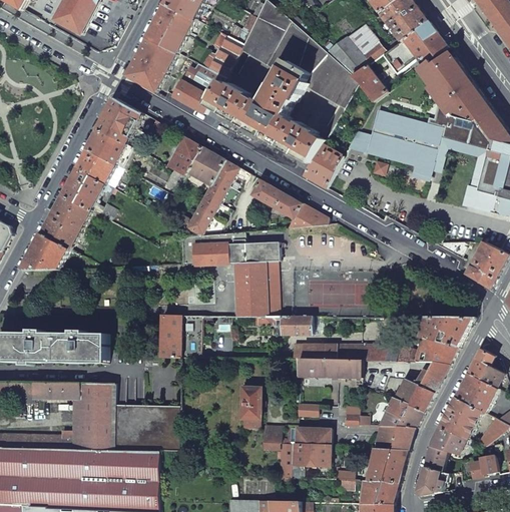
[(2,0),(22,11),(28,0),(64,0),(54,20),(81,35),(99,0),(2,0)]
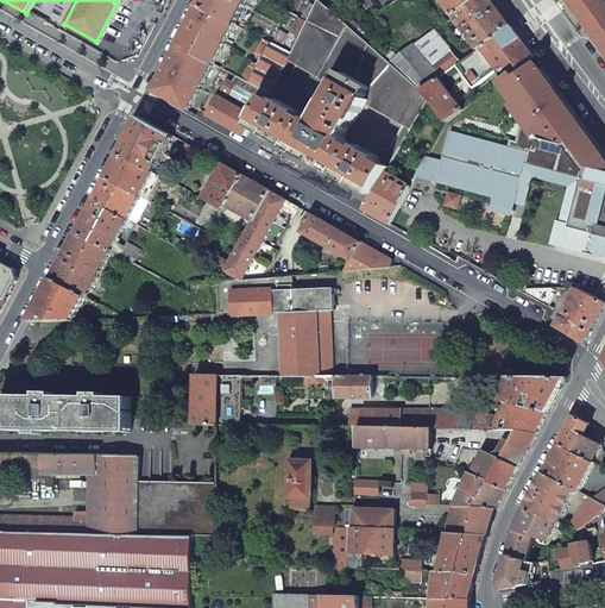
[(199,0),(196,5),(231,24),(243,0),(199,0)]
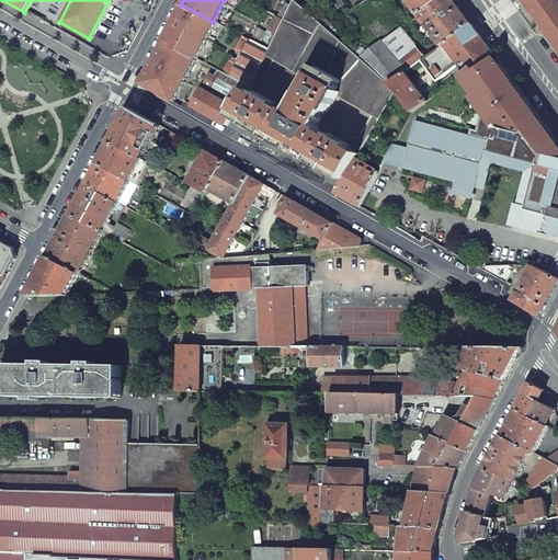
[(405,0),(416,14),(434,0),(405,0)]
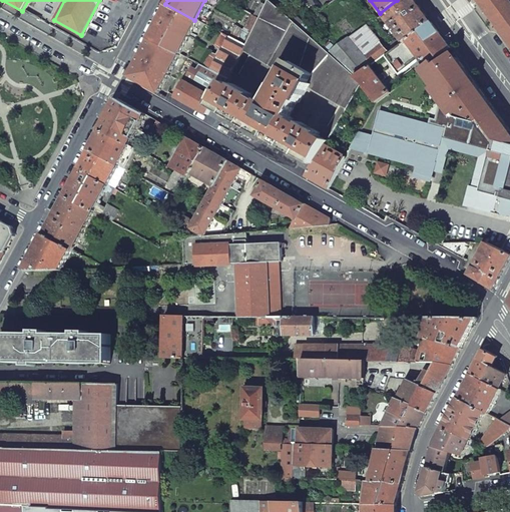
[(422,13),(413,0),(397,0),(380,13),(400,41),(428,21),(422,13)]
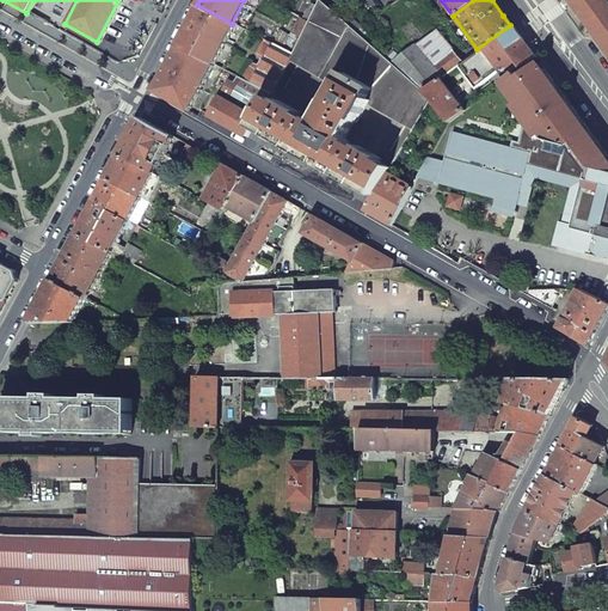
[(607,57),(607,4),(605,0),(565,0),(572,8),(607,57)]
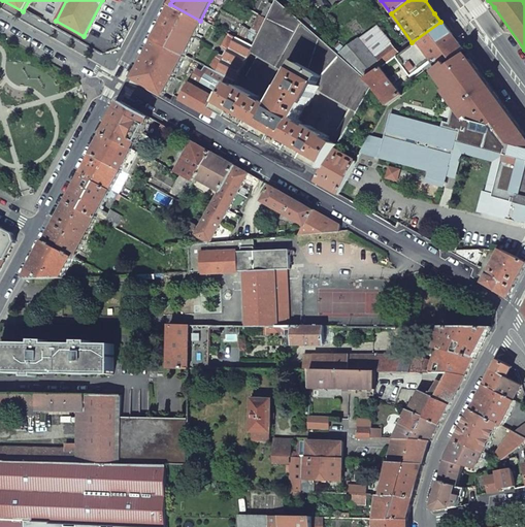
[(251,45),(248,52),(288,75),(295,63),(319,77),(313,89),(353,111),(368,85),(362,78),(334,54),(273,1),(271,5),(265,19),(251,45)]
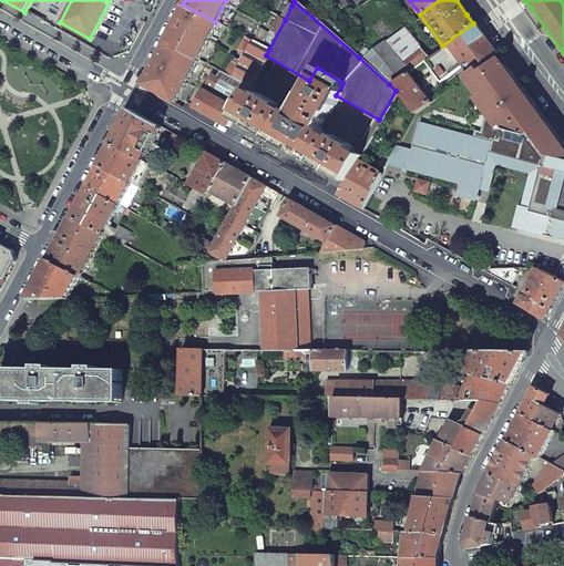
[(284,3),(277,16),(285,20),(291,6),(286,2),(284,3)]
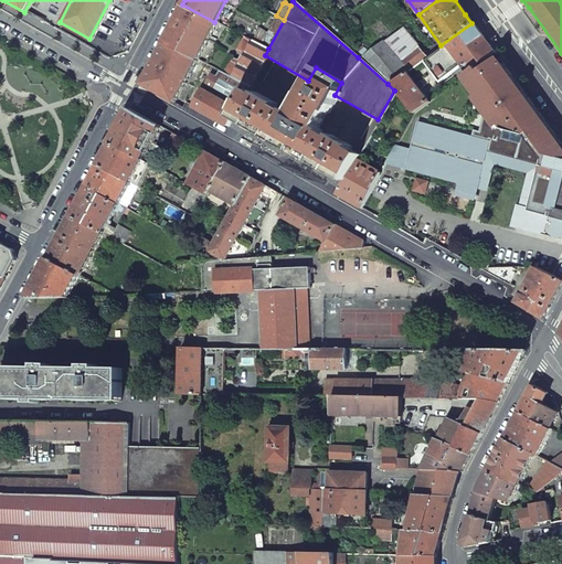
[(214,22),(182,4),(172,23),(162,42),(195,60),(214,22)]
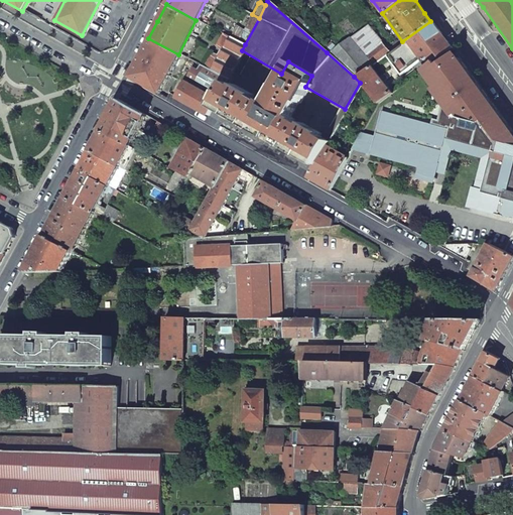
[(430,21),(402,41),(388,51),(384,54),(392,66),(377,77),(381,81),(392,72),(398,79),(400,77),(398,74),(409,67),(412,71),(420,66),(422,69),(432,60),(451,48),(444,40),(430,21)]
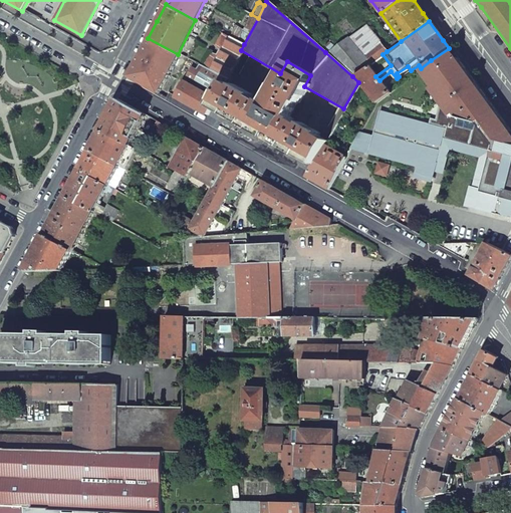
[(387,51),(364,24),(325,52),(352,76),(367,65),(382,54),(387,51)]
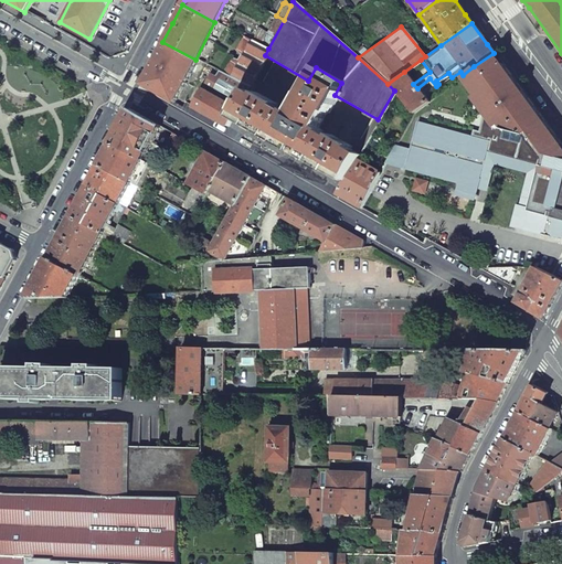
[(251,40),(242,36),(234,50),(241,55),(251,40)]
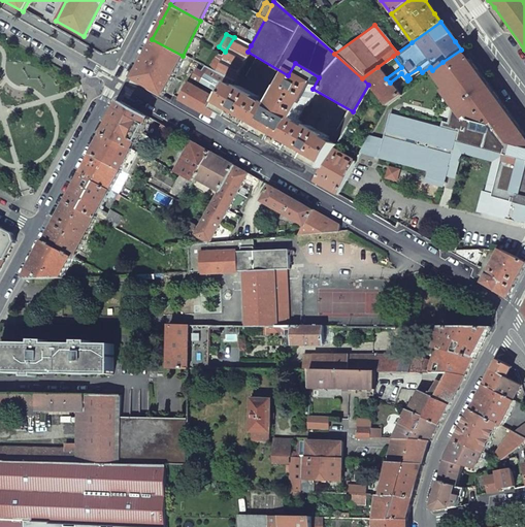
[(225,52),(214,71),(231,79),(248,52),(251,45),(234,37),(225,52)]
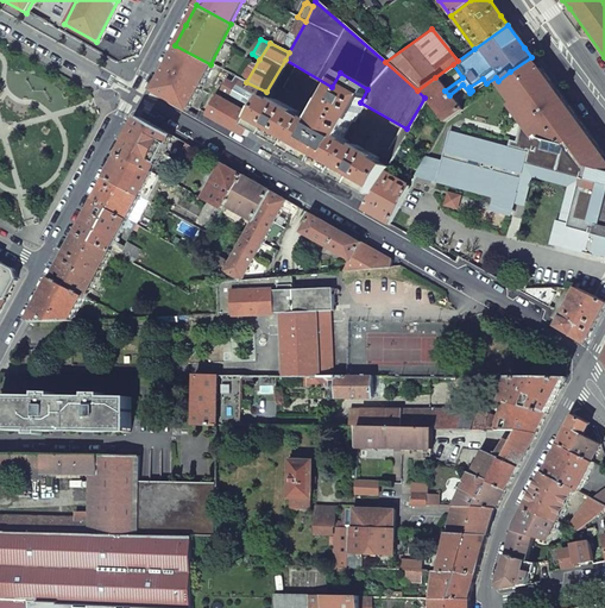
[(151,89),(186,110),(210,64),(175,45),(163,68),(151,89)]
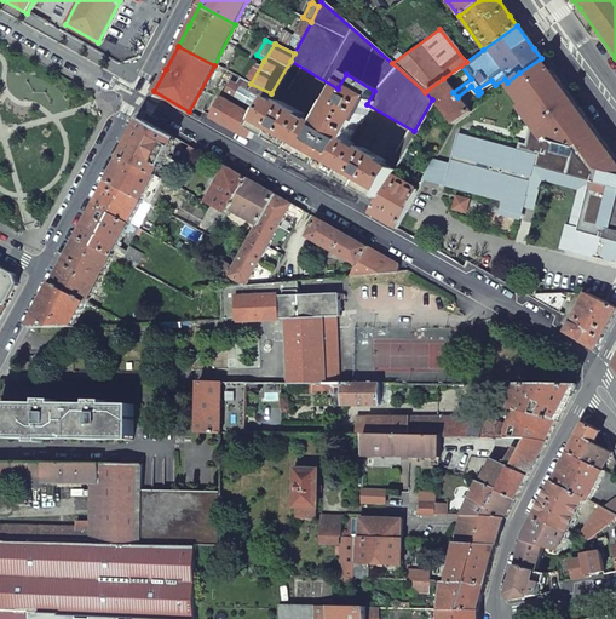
[(528,124),(540,141),(545,137),(547,142),(610,158),(614,159),(543,62),(527,75),(528,78),(524,80),(519,73),(507,82),(504,85),(519,104),(516,107),(528,124)]
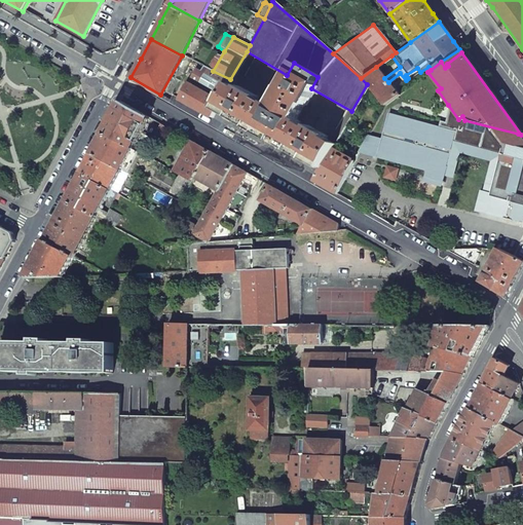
[(269,107),(228,84),(218,101),(215,108),(266,138),(319,167),(330,147),(333,143),(293,120),(311,88),(318,77),(294,63),(287,75),(269,107)]
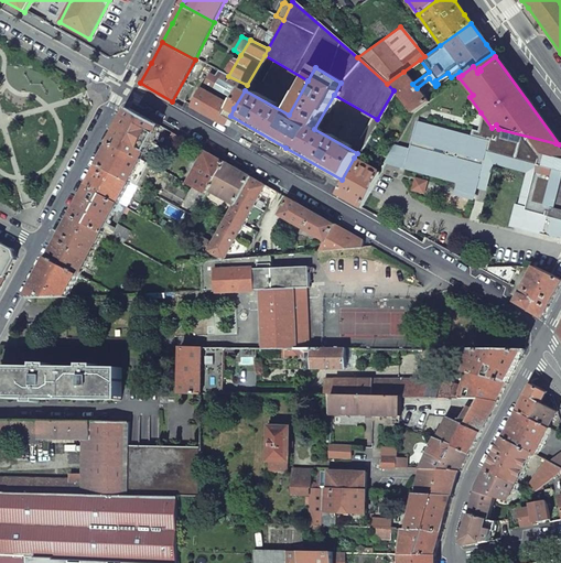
[(207,74),(200,86),(200,88),(234,108),(245,90),(247,85),(228,76),(216,69),(215,72),(214,74),(213,76),(207,74)]
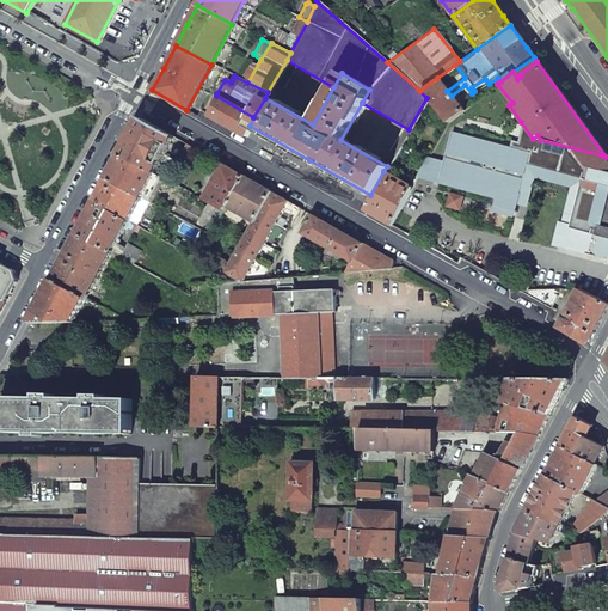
[(447,91),(437,78),(419,91),(427,98),(446,122),(462,110),(452,96),(447,91)]
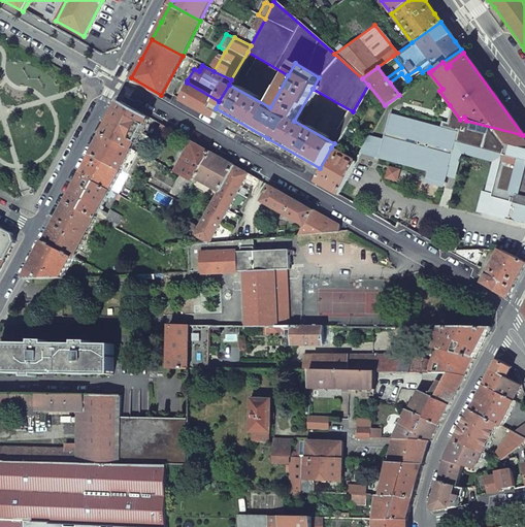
[(187,83),(177,98),(201,111),(210,117),(216,108),(219,101),(187,83)]
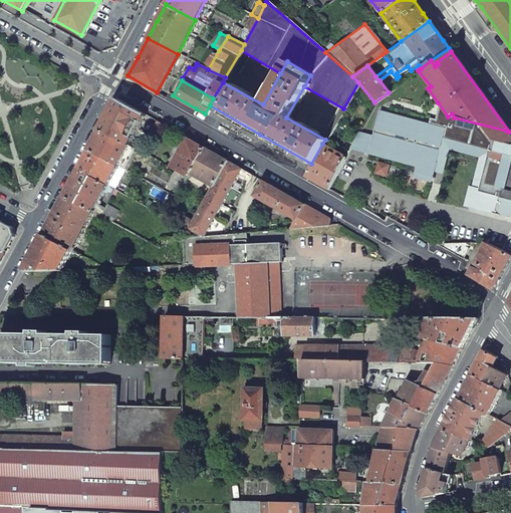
[(106,113),(98,129),(128,145),(145,114),(116,98),(114,99),(106,113)]
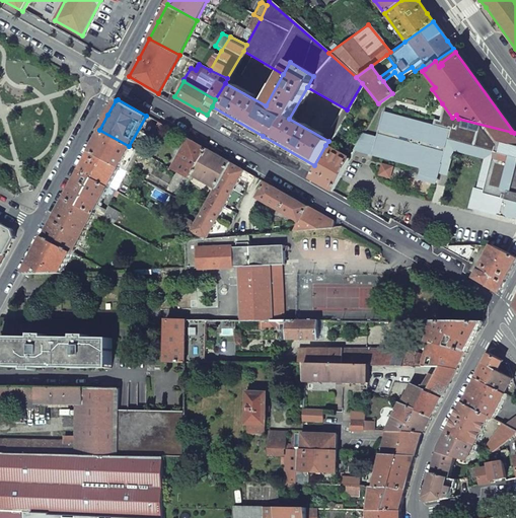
[(515,202),(515,145),(512,145),(508,144),(511,132),(458,119),(456,115),(452,118),(442,103),(437,121),(432,119),(431,125),(381,112),(370,152),(420,165),(418,175),(422,176),(422,177),(430,179),(430,178),(434,179),(436,172),(442,151),(439,150),(441,142),(485,153),(486,150),(494,152),(478,210),(495,214),(494,215),(514,220),(515,214),(515,206),(509,205),(510,201),(515,202)]
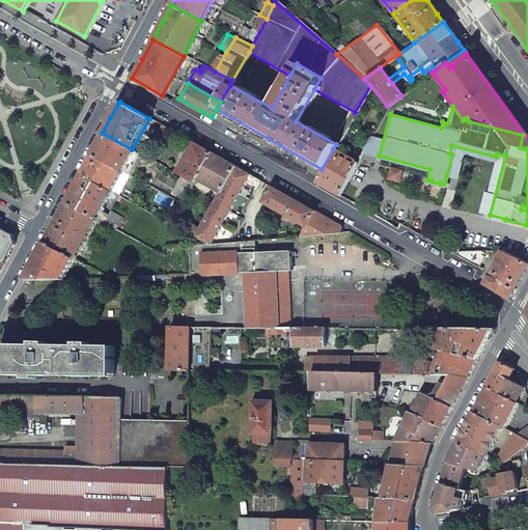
[(156,121),(148,134),(154,137),(161,124),(156,121)]
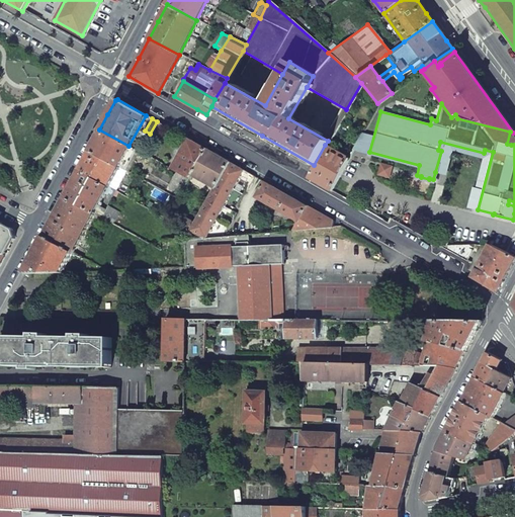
[(163,125),(157,121),(150,134),(149,135),(156,139),(163,125)]
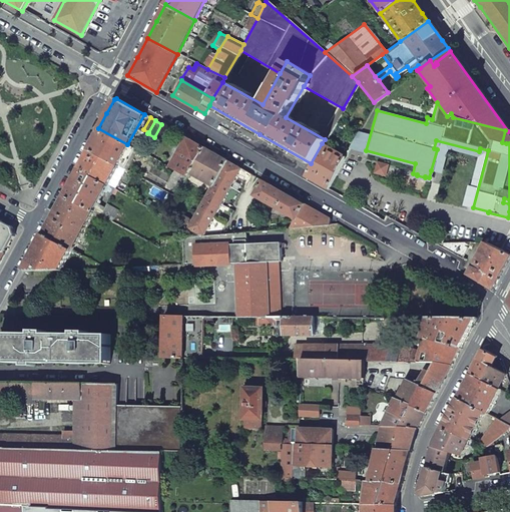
[(127,144),(98,128),(96,132),(87,148),(116,164),(127,144)]
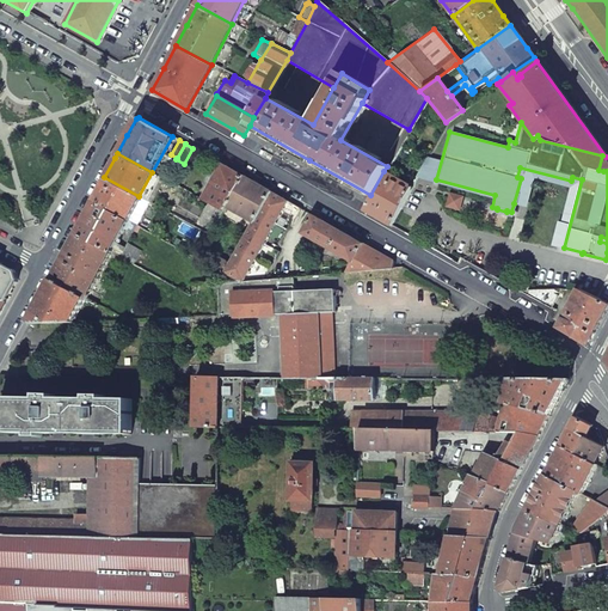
[(425,158),(416,173),(417,175),(431,178),(435,160),(425,158)]
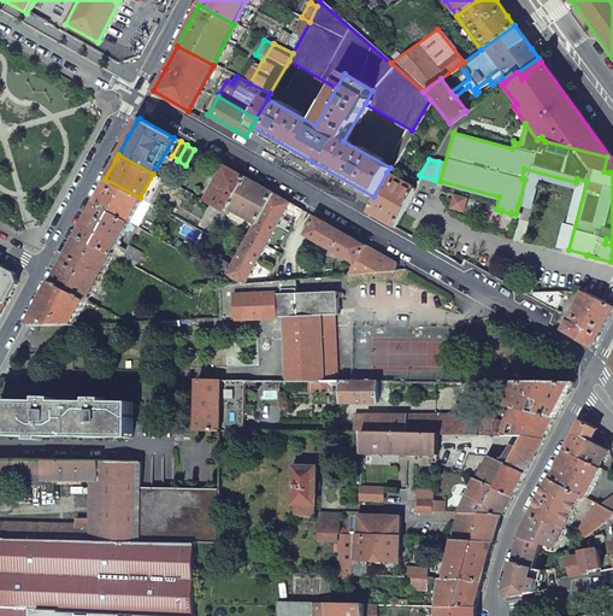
[(180,174),(184,165),(177,160),(172,169),(180,174)]
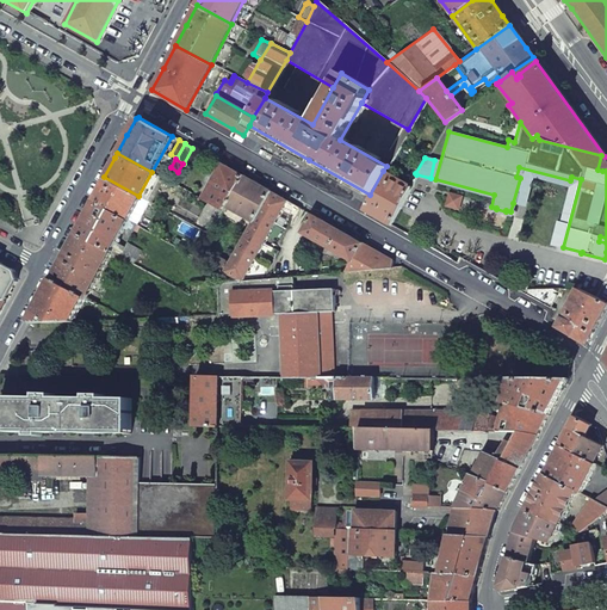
[(240,174),(220,162),(217,168),(214,174),(216,176),(210,186),(208,185),(200,198),(210,203),(221,209),(223,205),(240,174)]
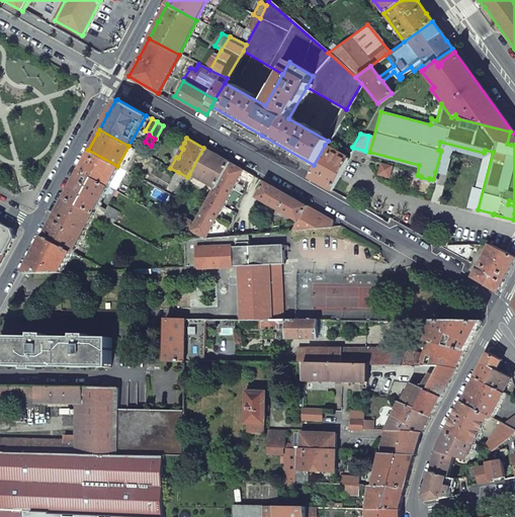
[(482,158),(469,206),(478,209),(493,152),(485,150),(484,153),(440,142),(438,150),(441,151),(435,172),(444,174),(450,149),(482,158)]
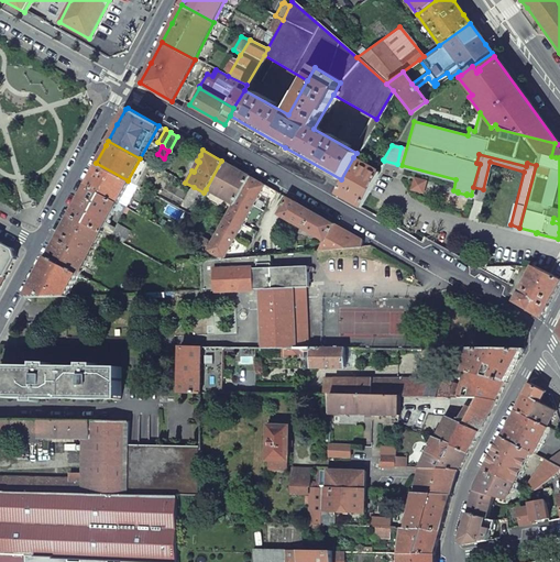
[(376,171),(353,157),(341,179),(336,188),(333,193),(346,200),(358,207),(363,197),(369,187),(368,187),(376,171)]
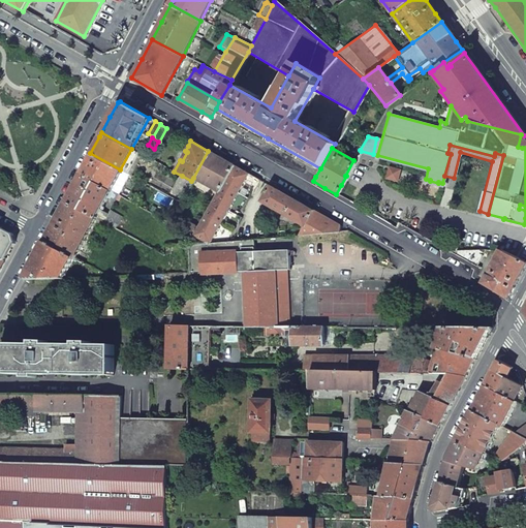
[(128,175),(137,159),(141,153),(138,153),(131,149),(120,169),(127,174),(128,175)]
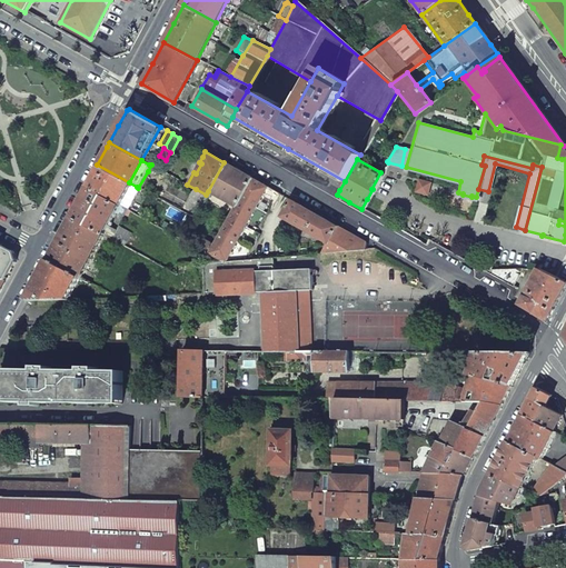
[(237,170),(224,162),(208,191),(234,206),(249,177),(237,170)]
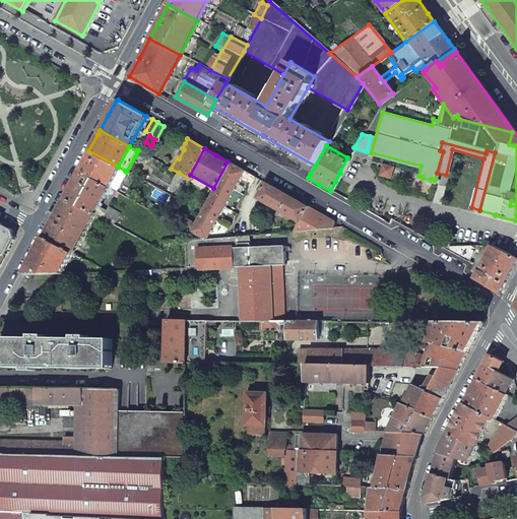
[(118,167),(88,150),(86,154),(77,170),(107,186),(118,167)]
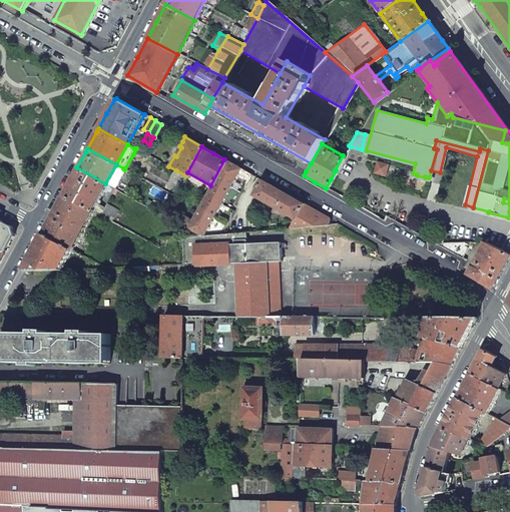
[(198,234),(201,234),(239,168),(232,163),(224,159),(210,185),(191,219),(186,228),(198,234)]
